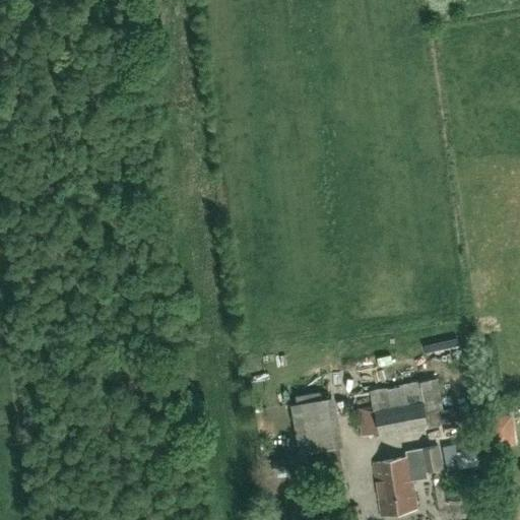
[(429,427),(462,418),(460,407),(443,410),(438,378),(370,391),(373,410),(356,408),(362,437),(374,435),(374,437),(380,436),(429,427)]
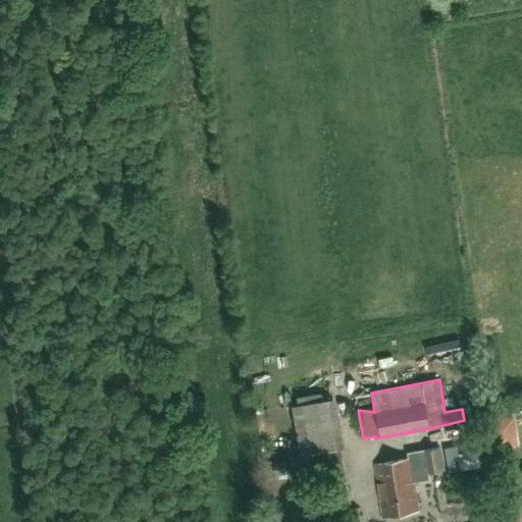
[(333,400),(297,406),(305,449),(342,441),(333,400)]
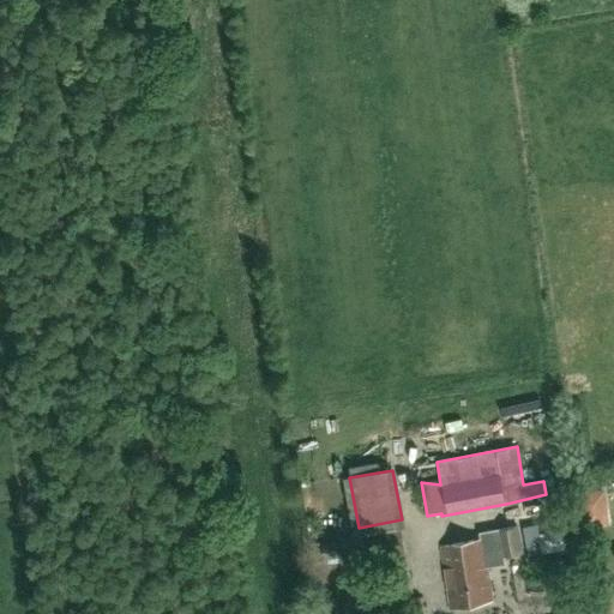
[(589,525),(613,524),(611,489),(587,492),(589,525)]
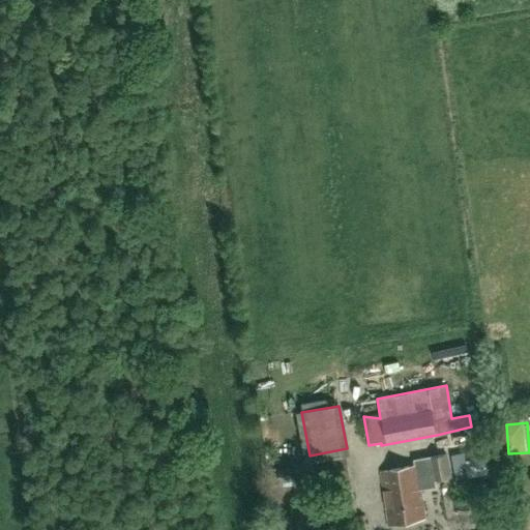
[(415,461),(415,467),(379,472),(388,526),(424,520),(419,491),(434,489),(433,480),(450,476),(446,455),(429,459),(415,461)]
